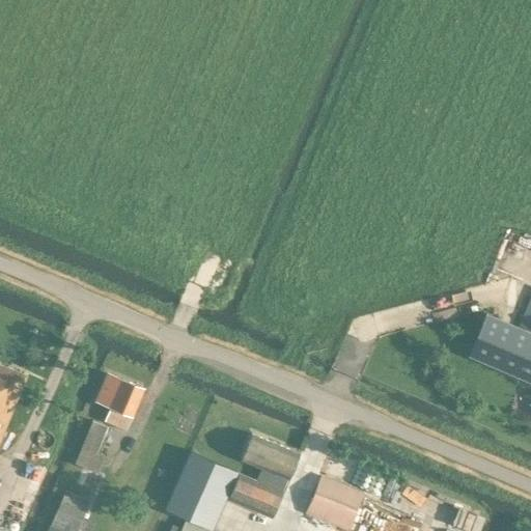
[(485,313),(483,317),(467,355),(530,382),(530,294),(516,327),(485,313)]
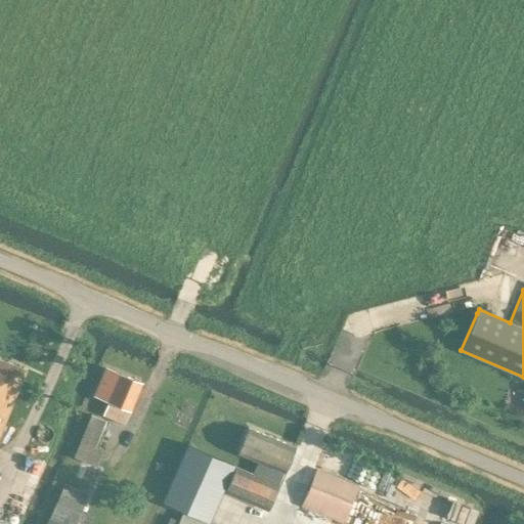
[(0,431),(25,370),(0,360),(0,431)]
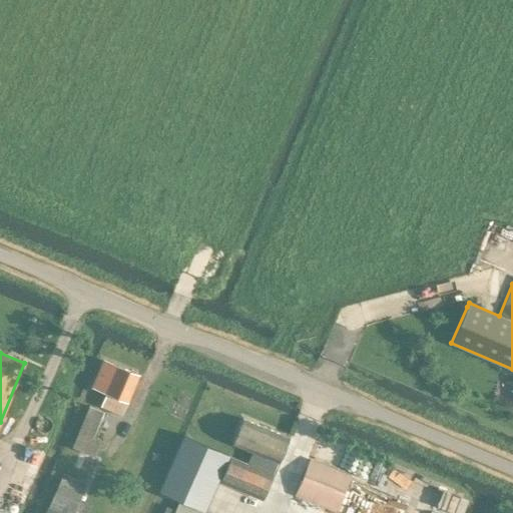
[(103,361),(91,389),(105,395),(99,408),(120,416),(137,376),(103,361)]
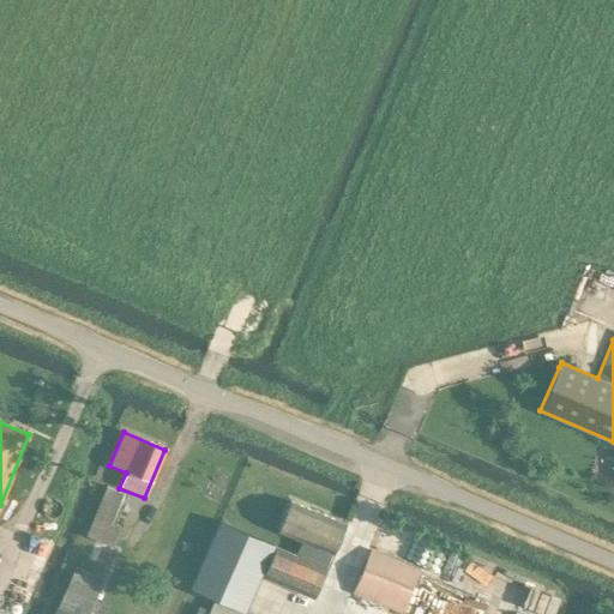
[(112,524),(125,494),(107,487),(85,537),(114,548),(121,528),(112,524)]
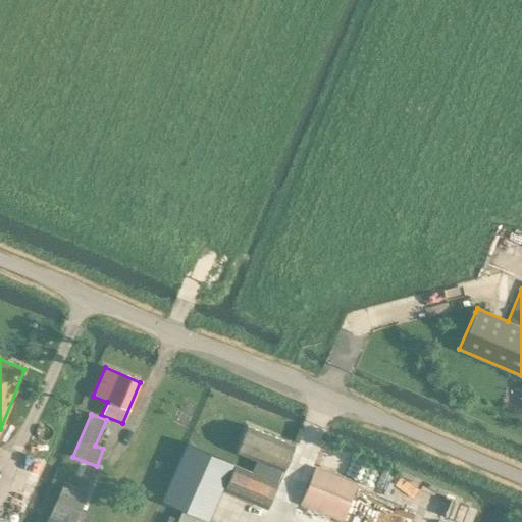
[(233,465),(223,490),(266,509),(277,483),(282,470),(282,471),(293,446),(247,426),(237,452),(256,460),(250,472),(233,465)]
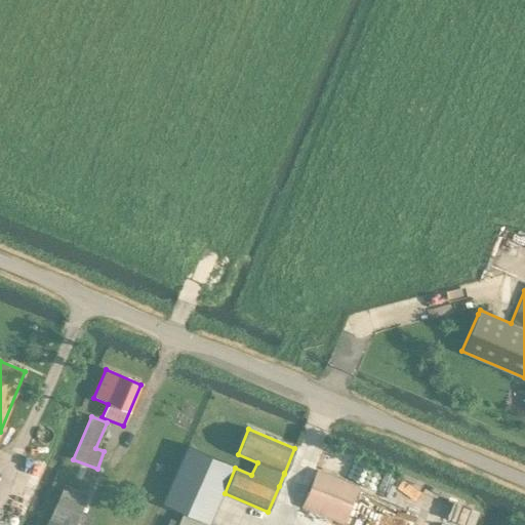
[(188,446),(162,503),(208,523),(234,467),(188,446)]
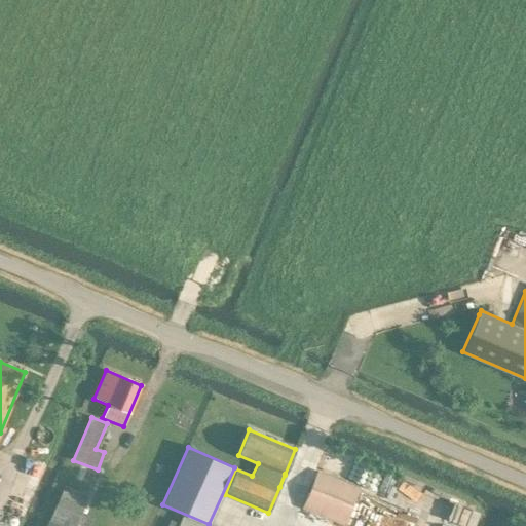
[(317,473),(301,509),(344,525),(364,525),(370,512),(352,504),(359,489),(317,473)]
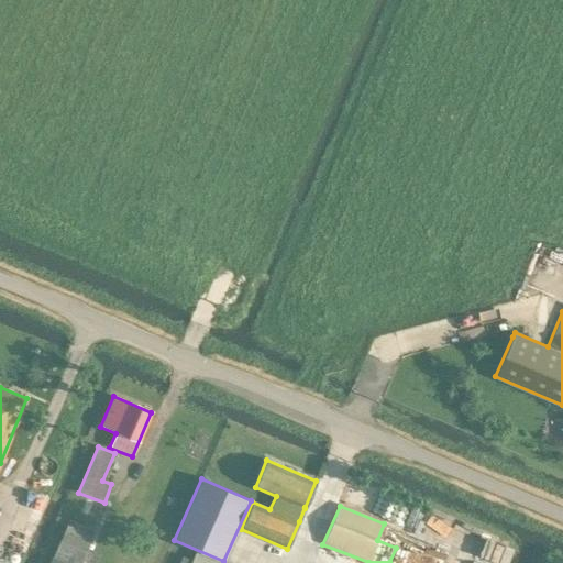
[(80,562),(92,537),(67,526),(50,562),(80,562)]
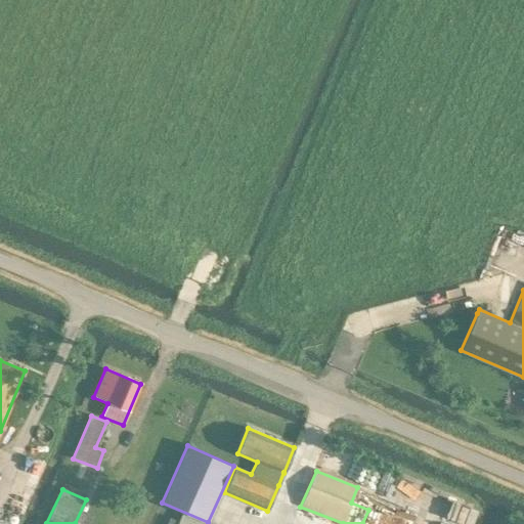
[(207,523),(183,514),(178,523),(207,523)]
